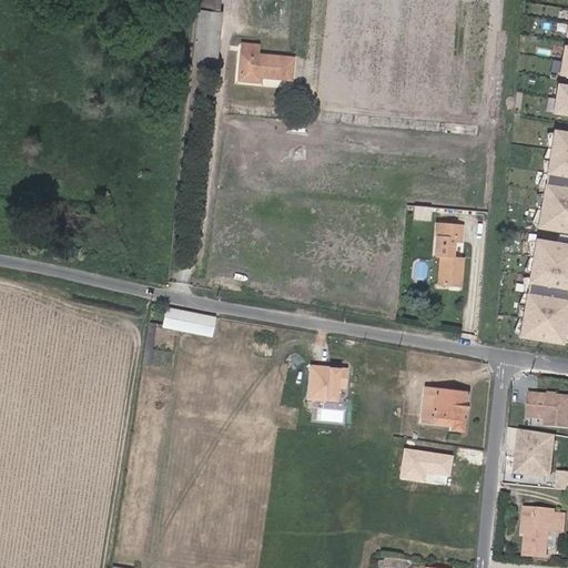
[(219,9),(220,0),(198,0),(198,7),(219,9)]
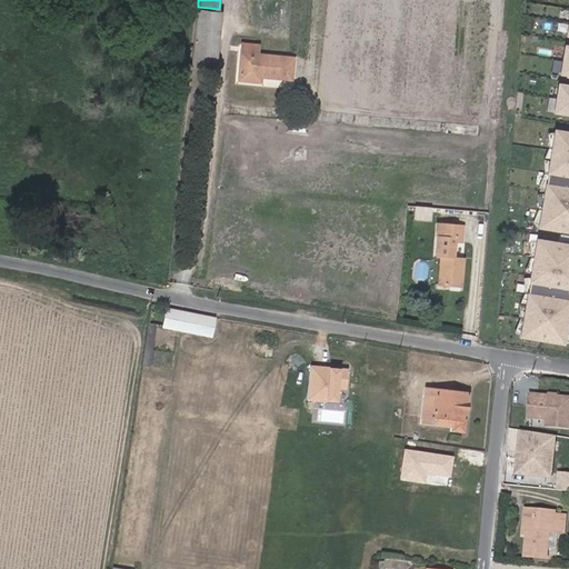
[(216,67),(222,11),(198,9),(191,65),(216,67)]
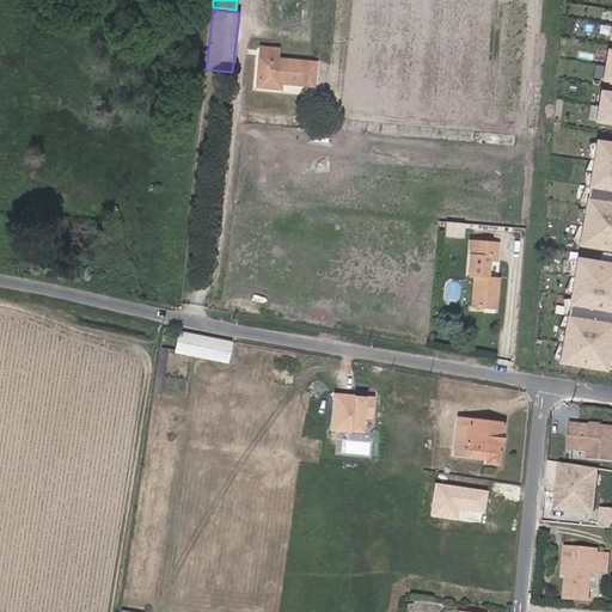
[(261,46),(259,57),(280,59),(280,48),(261,46)]
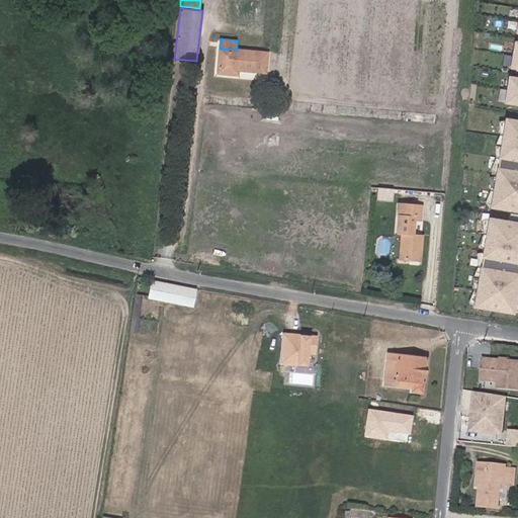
[(265,73),(266,53),(220,49),(218,74),(237,75),(238,71),(265,73)]
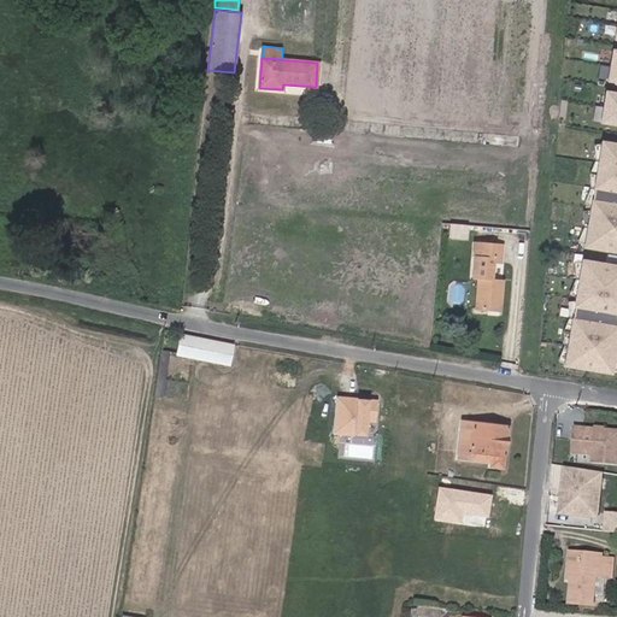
[(616,92),(607,90),(601,123),(616,125),(616,92)]
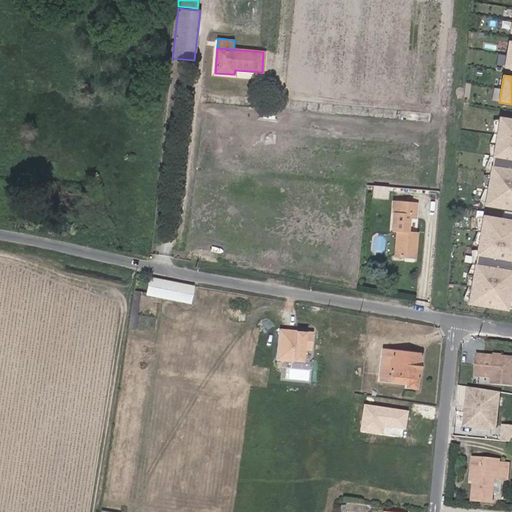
[(511,119),(501,118),(486,207),(511,211),(511,119)]
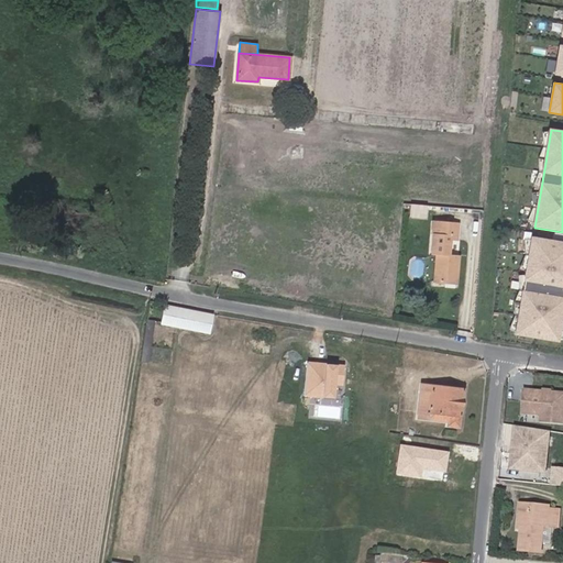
[(412,202),(411,216),(428,217),(429,203),(412,202)]
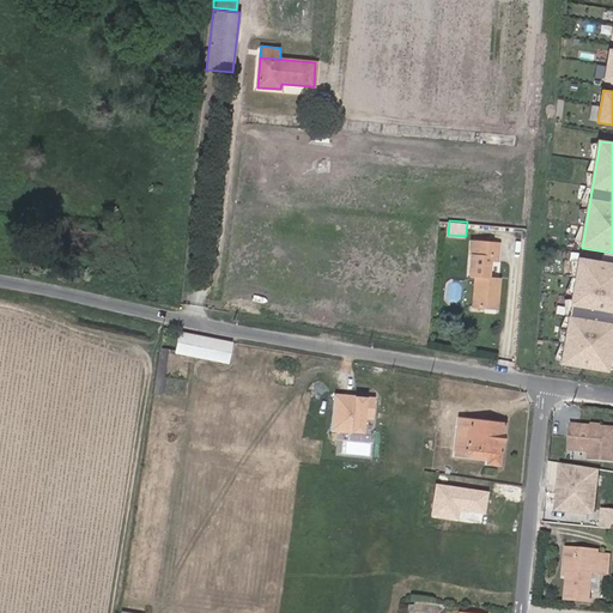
[(490,279),(491,262),(492,243),(472,241),(468,278),(474,278),(473,307),(483,308),(483,307),(497,308),(499,280),(490,279)]
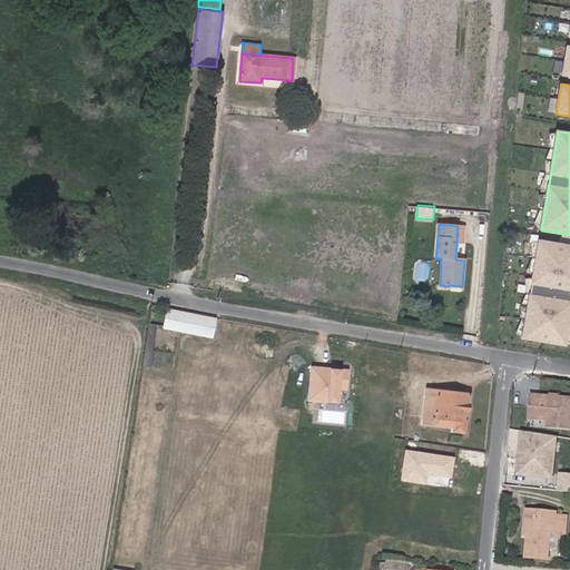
[(463,244),(465,226),(458,226),(457,244),(463,244)]
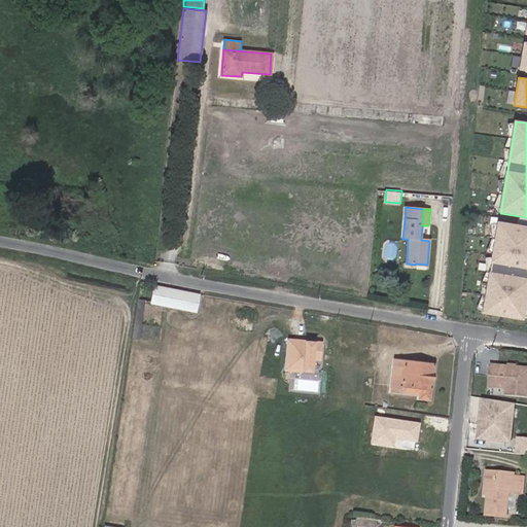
[(526,318),(526,229),(500,224),(485,315),(526,322),(526,318)]
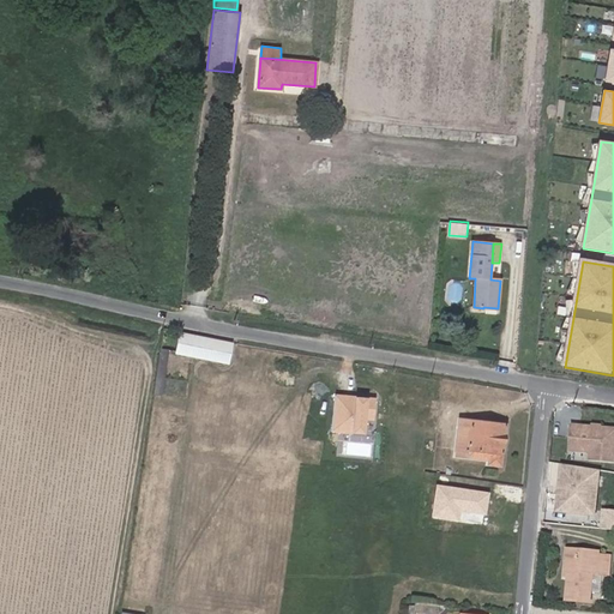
[(228,363),(232,344),(179,333),(176,353),(228,363)]
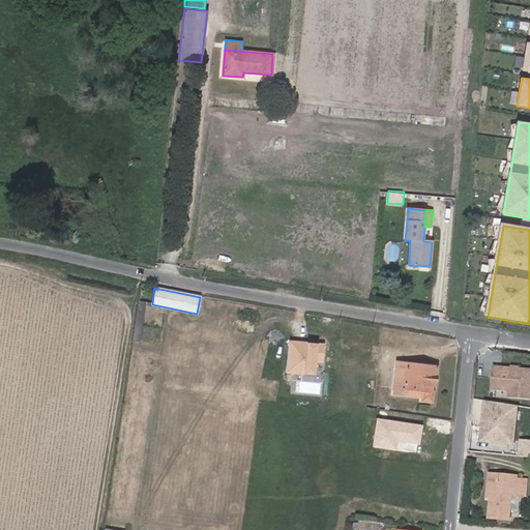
[(324,361),(326,341),(290,339),(288,372),(318,374),(319,361),(324,361)]
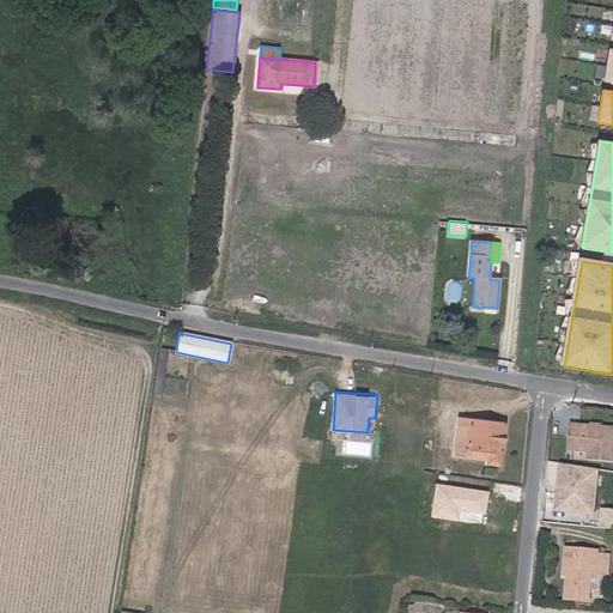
[(501,465),(504,424),(459,419),(454,455),(487,460),(487,463),(501,465)]
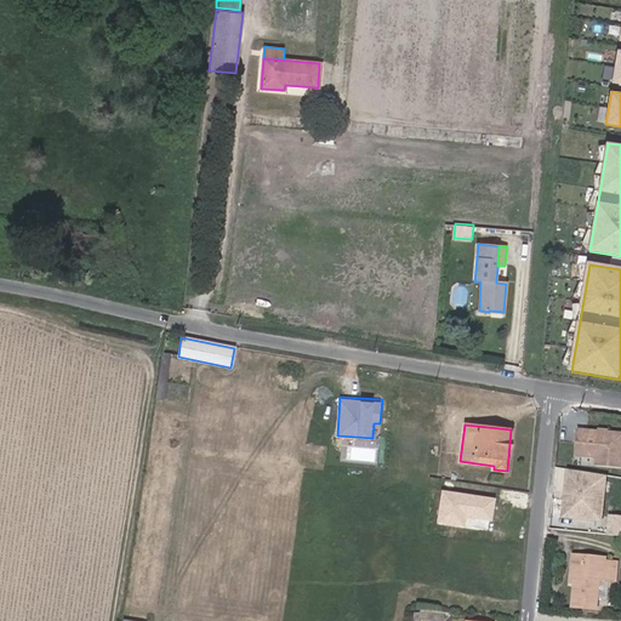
[(620,467),(620,433),(577,431),(575,456),(597,459),(596,465),(620,467)]
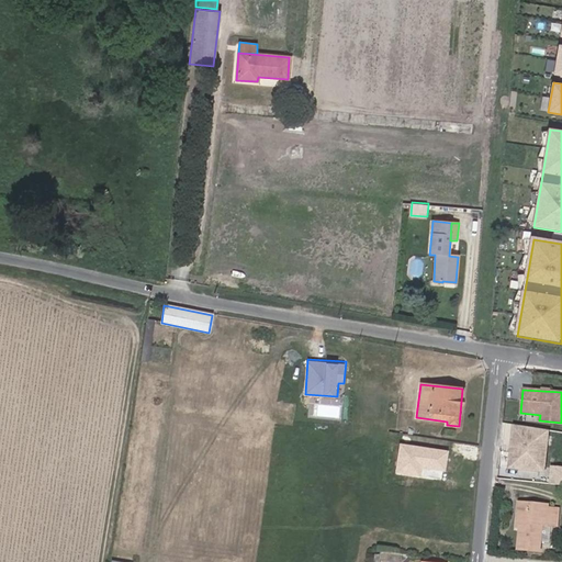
[(514,424),(505,423),(501,467),(509,468),(514,424)]
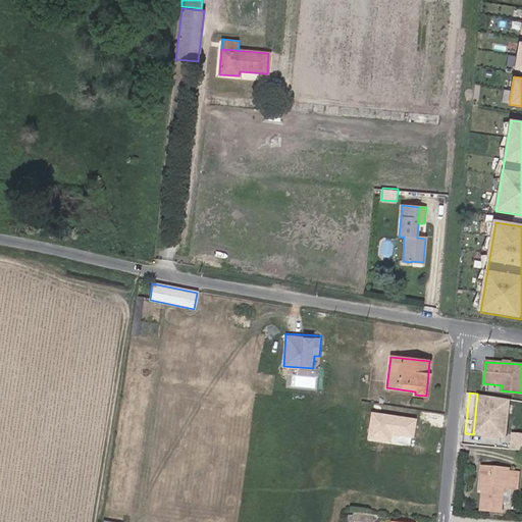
[(510,400),(478,396),(476,416),(479,416),(479,420),(475,422),(474,434),(498,436),(500,411),(509,412),(510,400)]
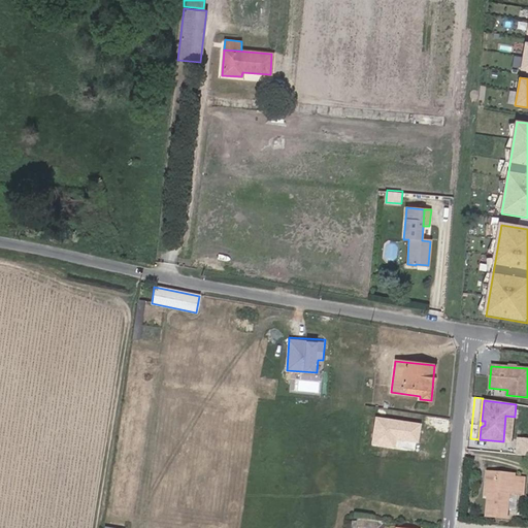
[(515,417),(505,416),(503,441),(512,442),(515,417)]
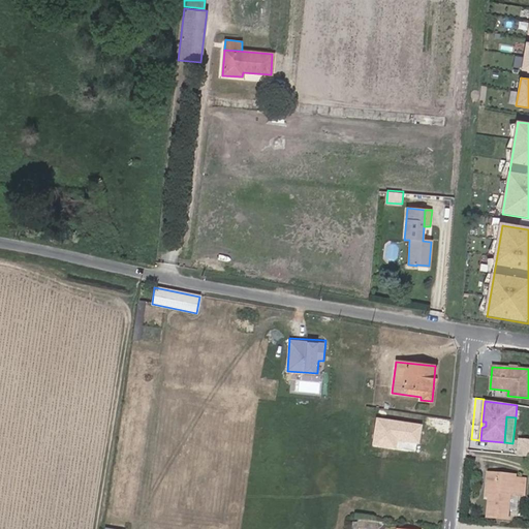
[(528,456),(528,440),(521,440),(519,456),(528,456)]
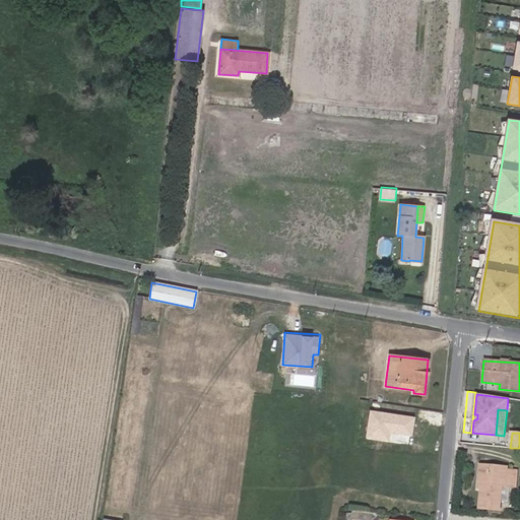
[(503,470),(503,467),(480,465),(477,489),(481,489),(483,470),(503,472),(503,470)]
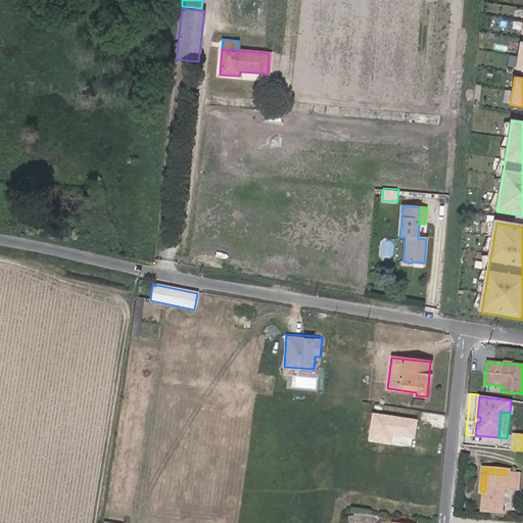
[(504,505),(505,489),(513,489),(513,485),(519,485),(520,475),(514,475),(514,474),(506,473),(506,475),(486,473),(484,491),(482,512),(503,514),(504,505)]
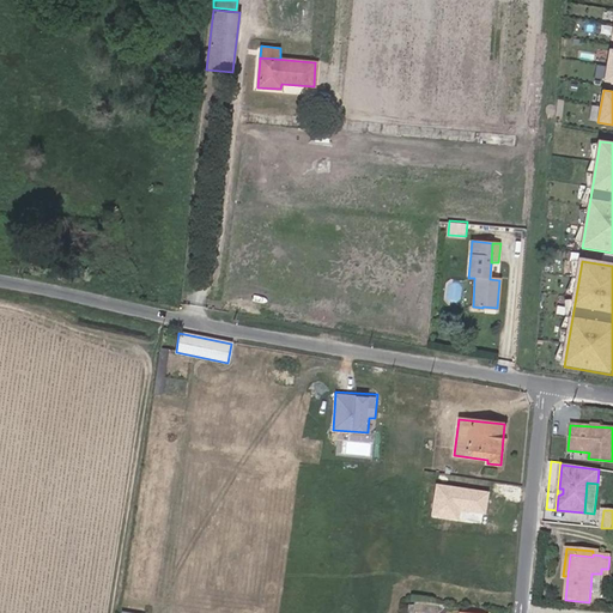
[(600,592),(601,574),(592,574),(590,592),(600,592)]
